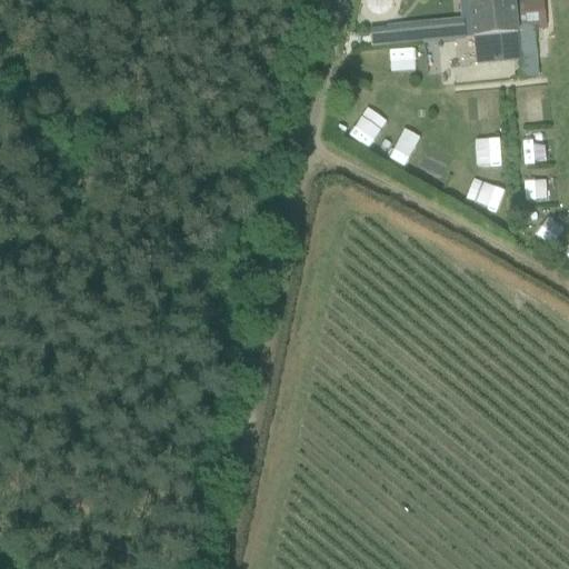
[(523,0),(516,1),(516,0),(469,0),(471,22),(436,26),(437,45),(519,37),(519,33),(543,31),(540,0),(523,0)]
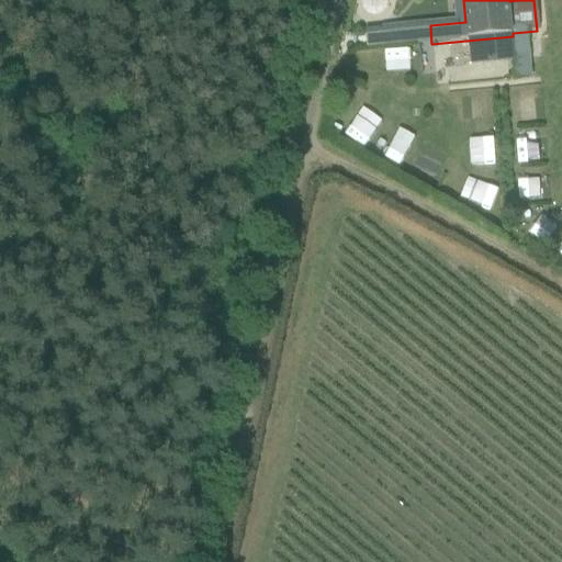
[(397,46),(418,44),(416,26),(395,29),(397,46)]
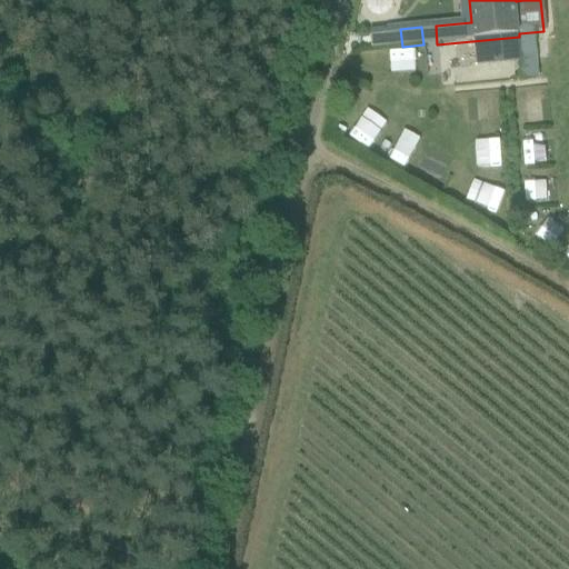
[(462,120),(498,119),(497,96),(461,98),(462,120)]
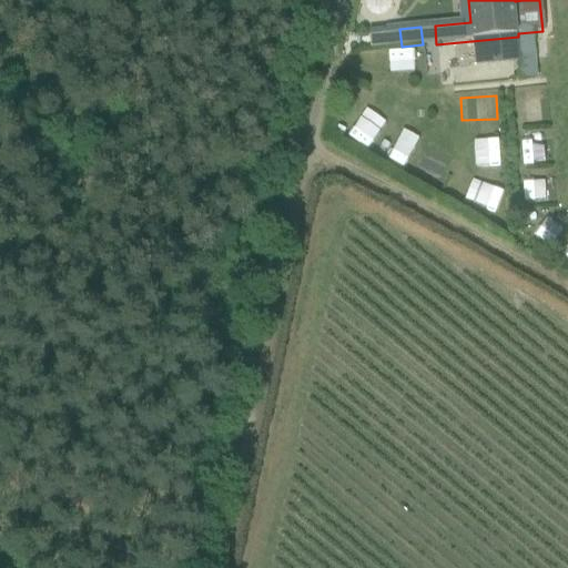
[(515,103),(517,124),(551,121),(549,100),(515,103)]
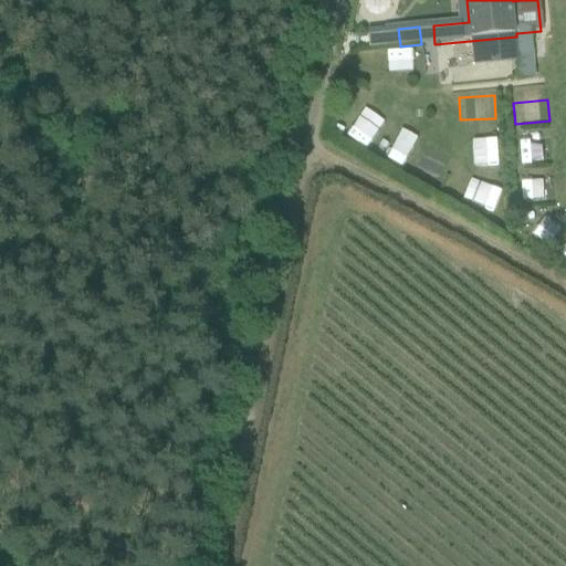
[(365,108),(347,135),(366,148),(385,122),(365,108)]
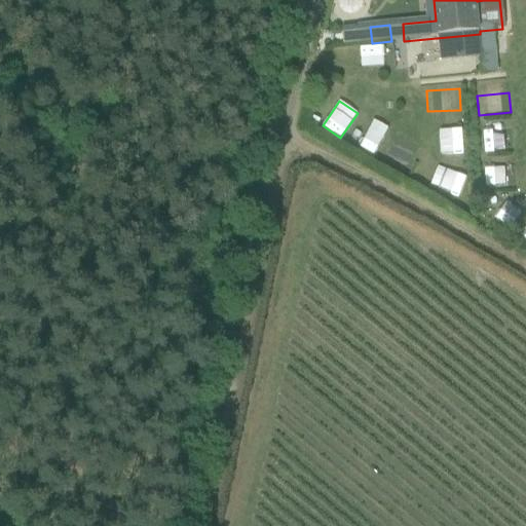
[(481,130),(483,152),(514,150),(513,128),(481,130)]
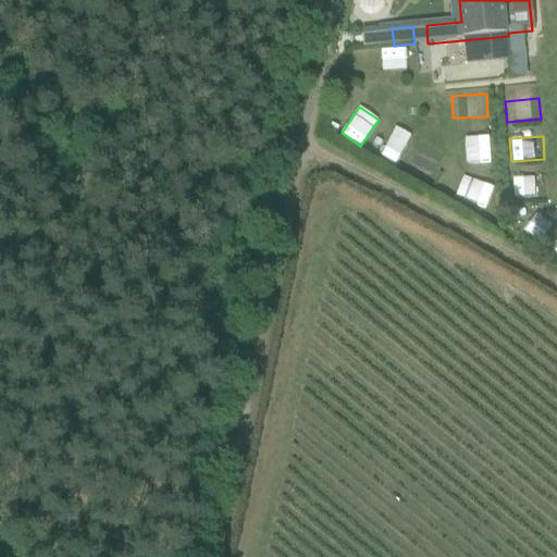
[(491,160),(491,143),(470,141),(470,160),(491,160)]
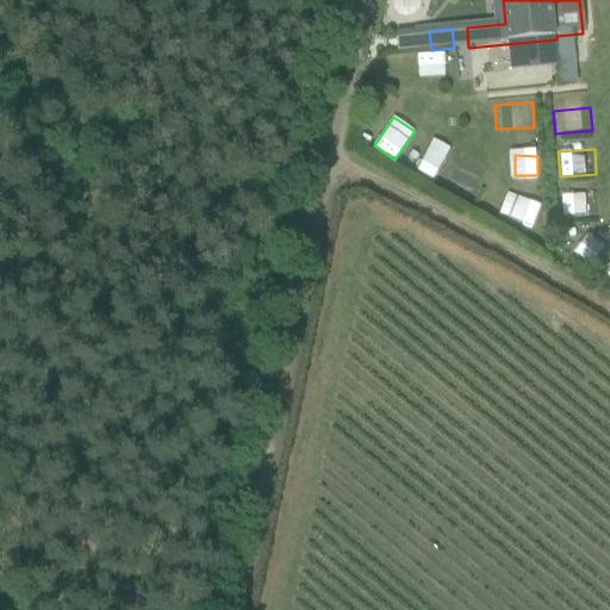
[(447,190),(471,200),(479,181),(456,170),(447,190)]
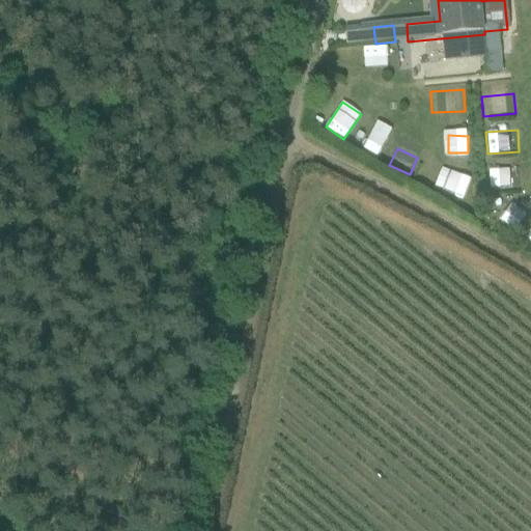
[(442,168),(435,187),(464,197),(471,178),(442,168)]
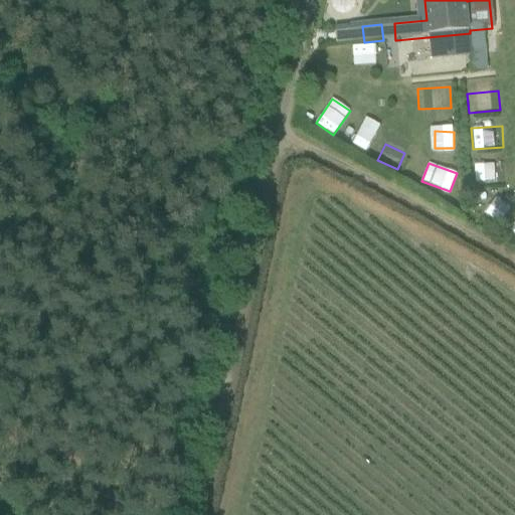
[(494,198),(504,211),(514,202),(514,196),(509,188),(494,198)]
